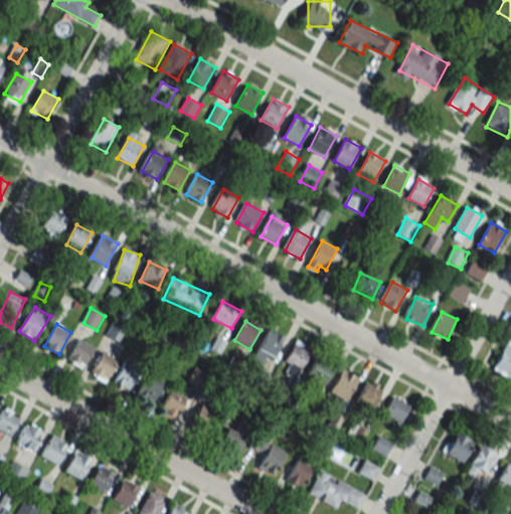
[(256,362),(272,368),(285,336),(269,329),(256,362)]
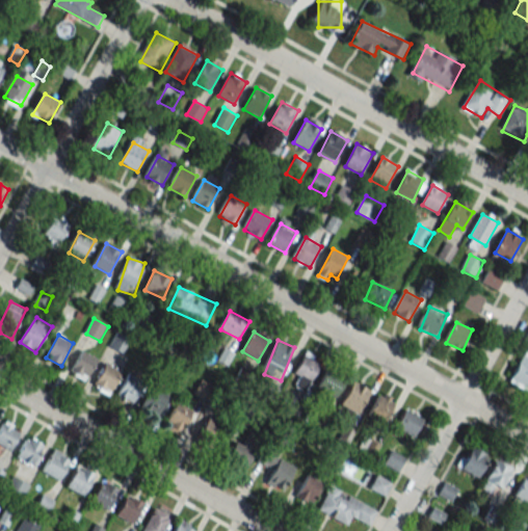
[(99,359),(84,350),(72,373),(86,381),(99,359)]
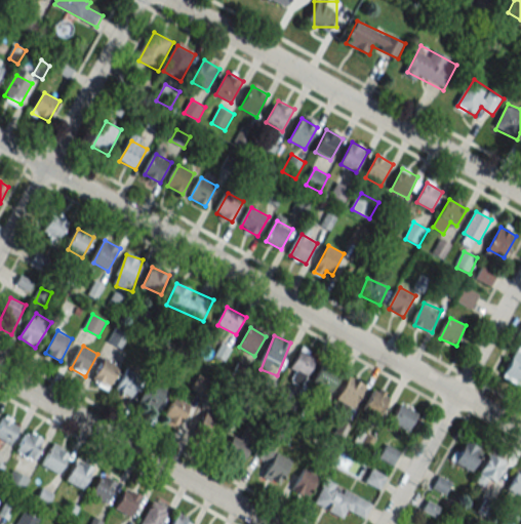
[(287,378),(304,387),(320,356),(304,348),(287,378)]
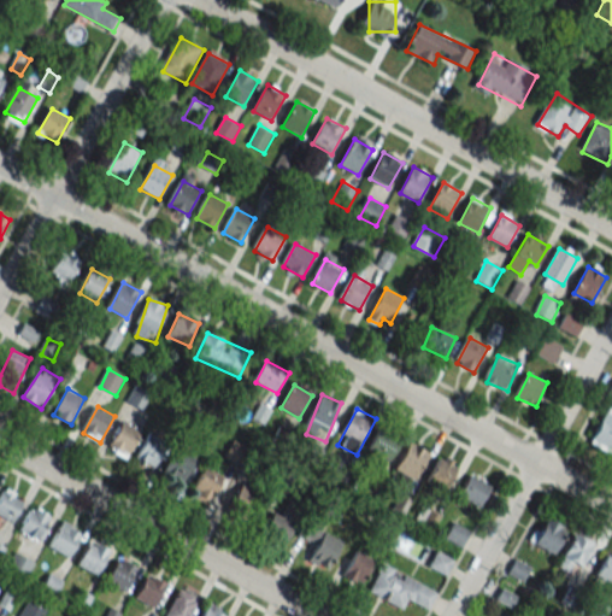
[(611,409),(592,443),(611,453),(611,409)]
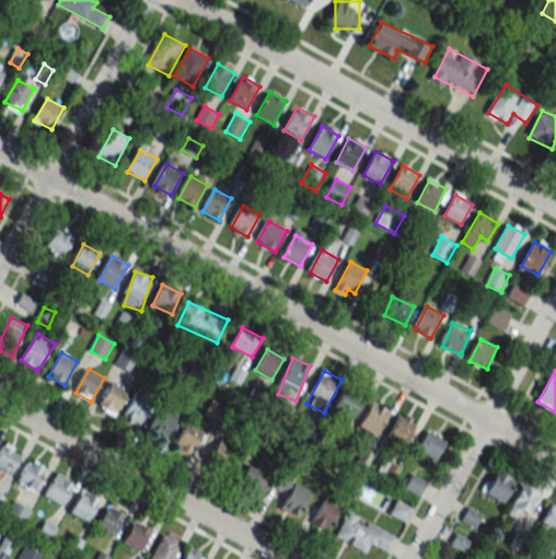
[(117,417),(130,392),(113,383),(100,407),(117,417)]
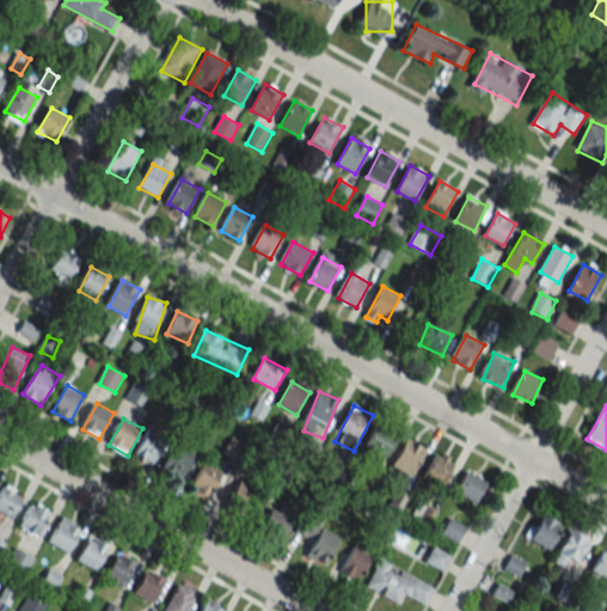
[(365,453),(385,464),(399,437),(379,426),(365,453)]
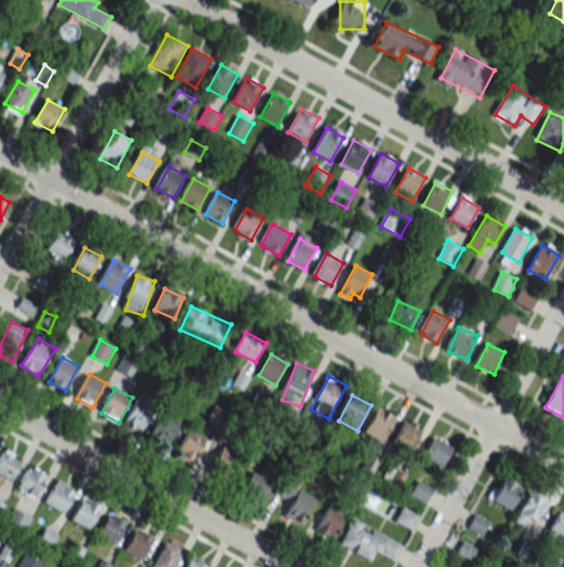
[(126,423),(144,433),(158,409),(139,398),(126,423)]
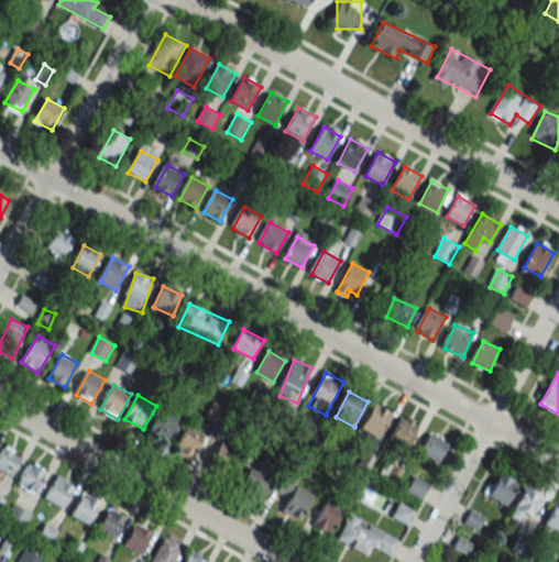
[(394,414),(377,404),(360,434),(377,444),(394,414)]
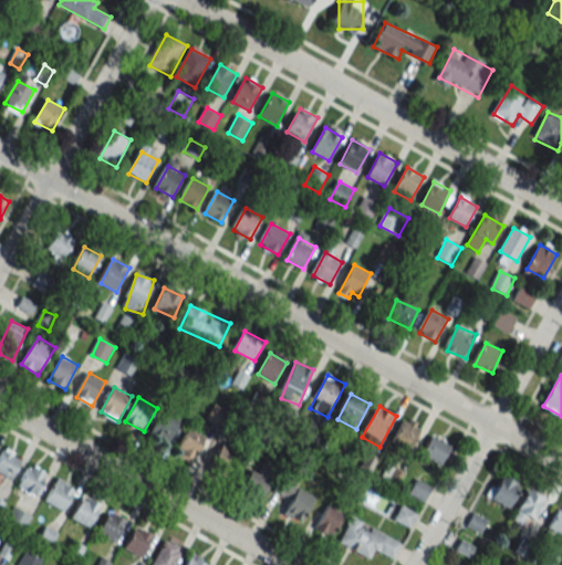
[(168,445),(181,420),(165,411),(153,436),(168,445)]
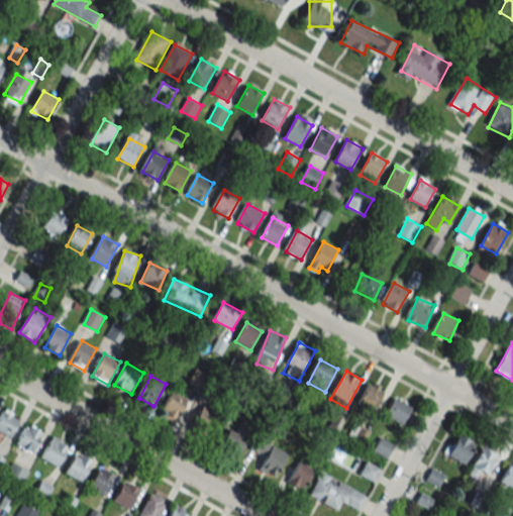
[(377,412),(386,389),(370,383),(361,406),(377,412)]
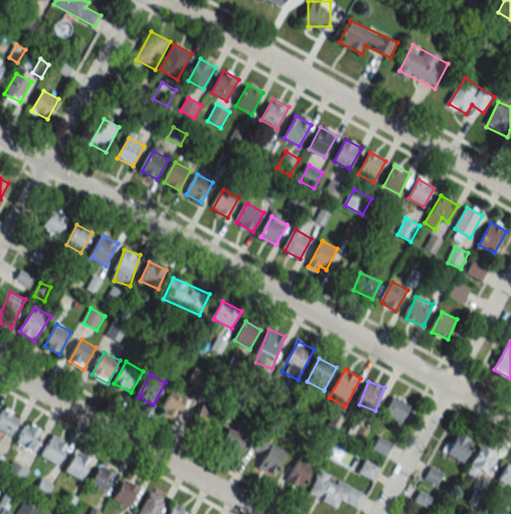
[(160,413),(174,421),(187,398),(174,390),(160,413)]
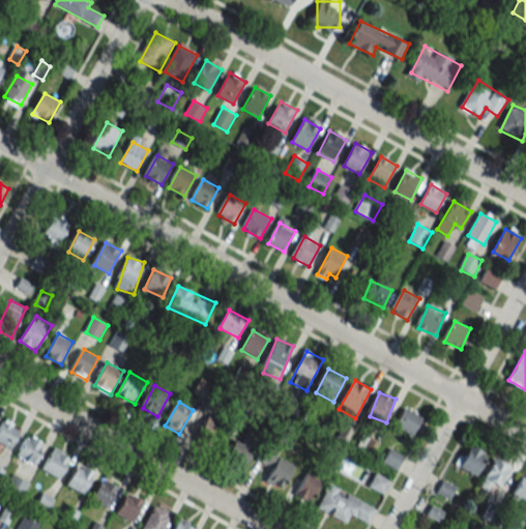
[(412,436),(424,418),(407,408),(396,425),(412,436)]
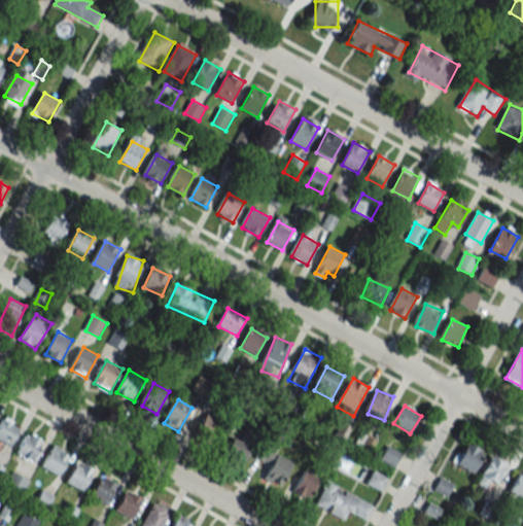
[(214,443),(224,421),(207,414),(198,435),(214,443)]
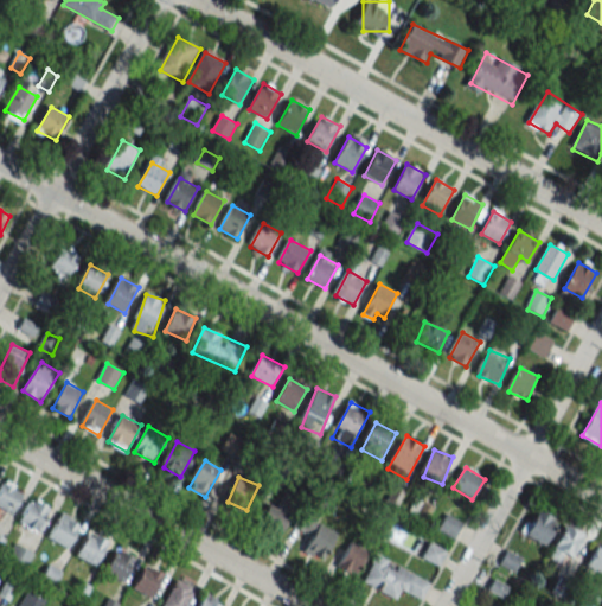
[(0,492),(0,506),(15,515),(27,491),(6,480),(0,492)]
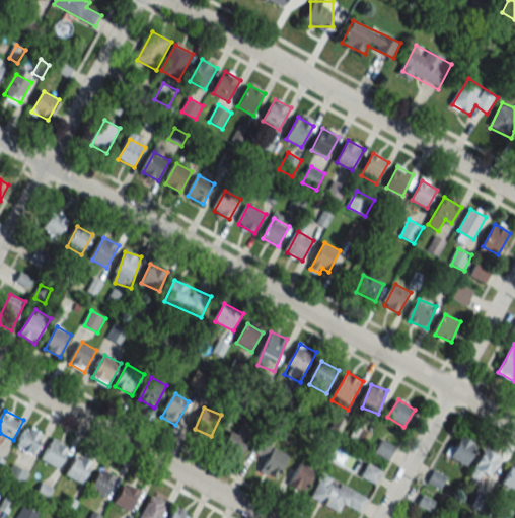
[(35,457),(48,436),(29,425),(17,446),(35,457)]
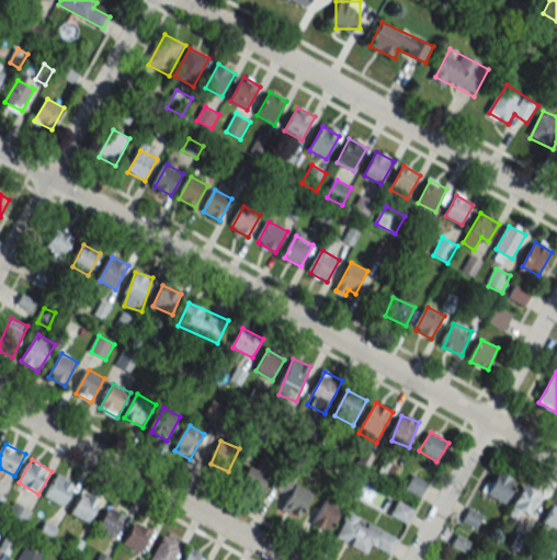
[(272,471),(253,461),(241,486),(261,495),(272,471)]
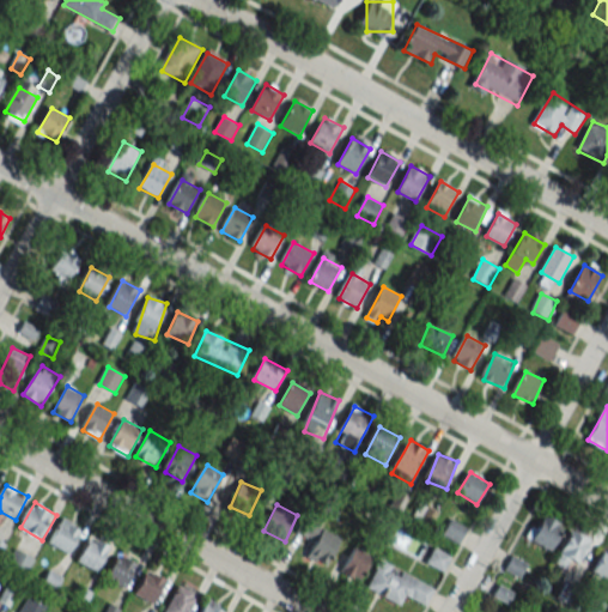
[(545,515),(532,540),(552,552),(564,529),(557,526),(559,522),(545,515)]
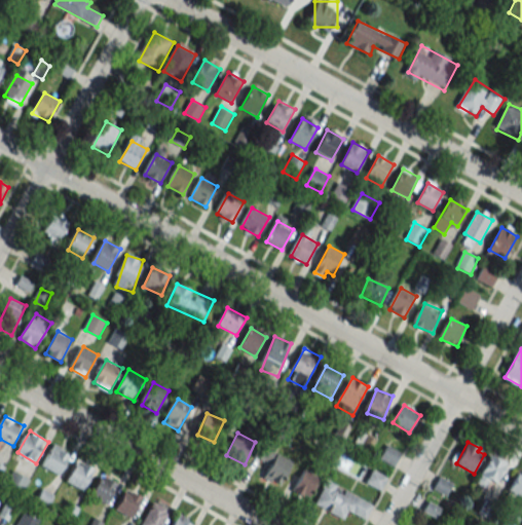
[(74,455),(54,444),(42,465),(62,477),(74,455)]
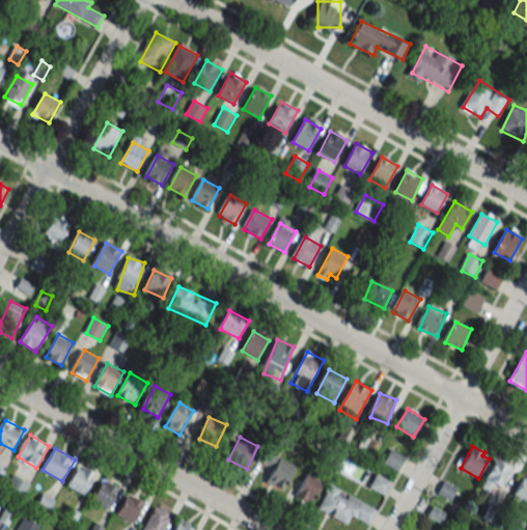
[(266,481),(283,491),(297,466),(268,450),(260,464),(272,470),(266,481)]
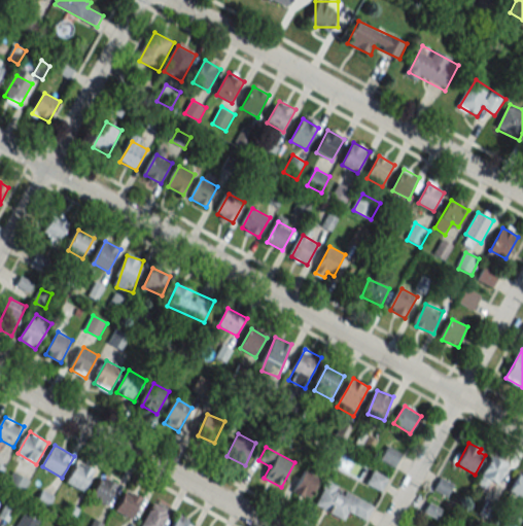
[(493,456),(479,484),(487,489),(491,481),(498,484),(509,464),(493,456)]
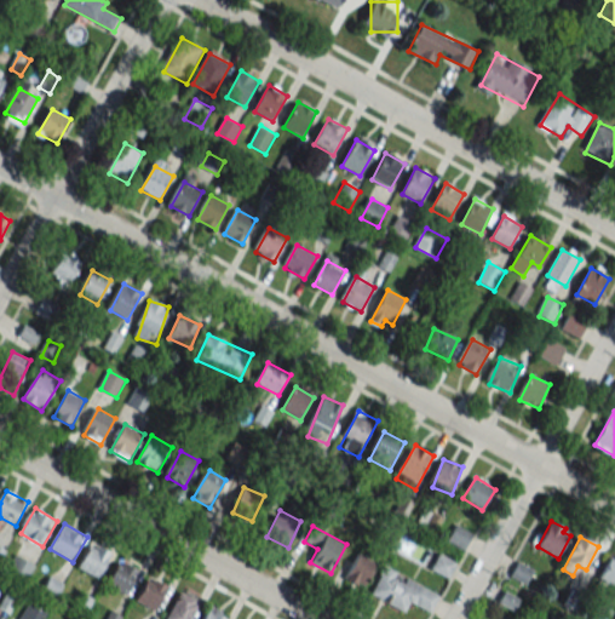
[(79,568),(99,579),(114,554),(93,542),(79,568)]
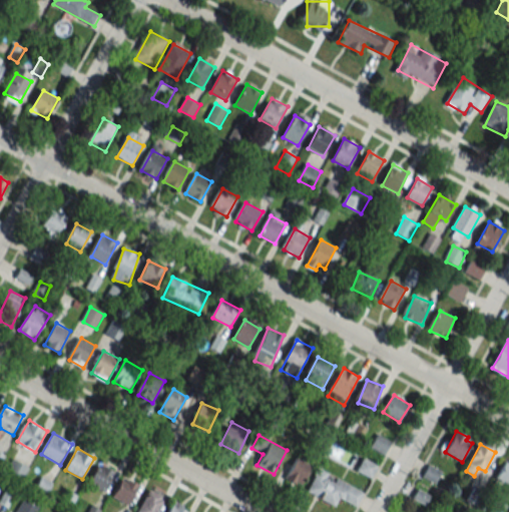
[(303,487),(314,466),(298,458),(288,480),(303,487)]
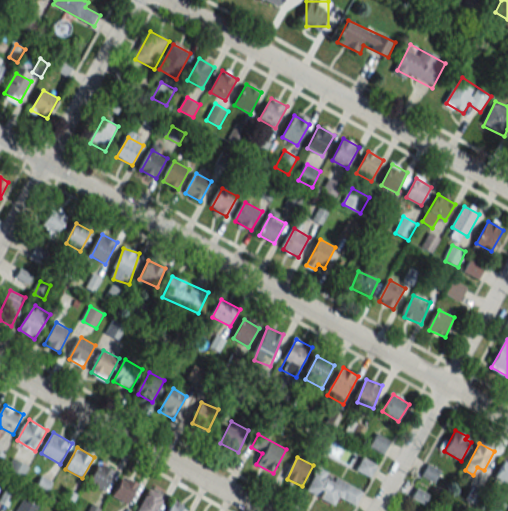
[(31,467),(15,459),(7,473),(23,481),(31,467)]
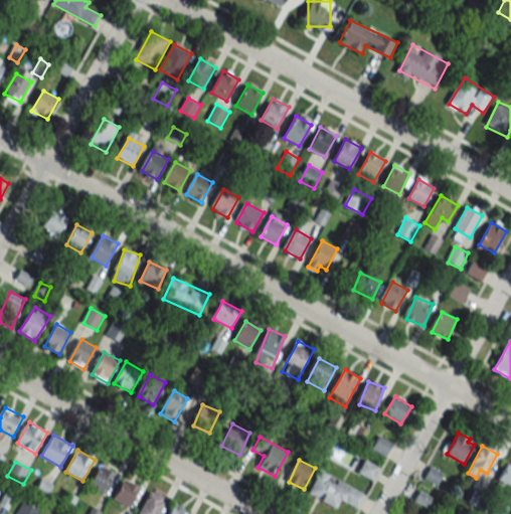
[(510,465),(509,464),(500,481),(510,487),(510,465)]
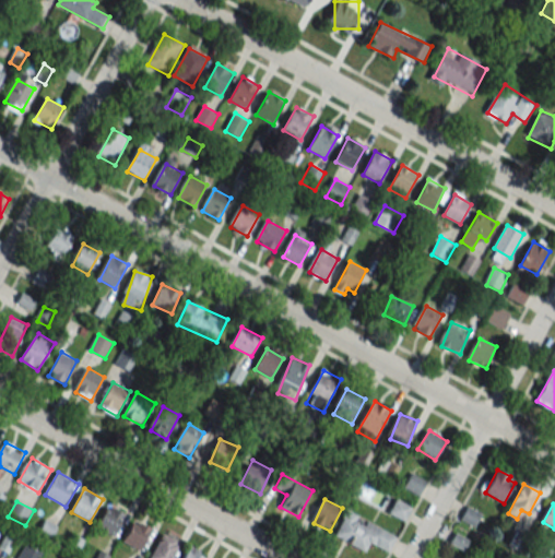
[(117,536),(127,513),(108,505),(98,529),(117,536)]
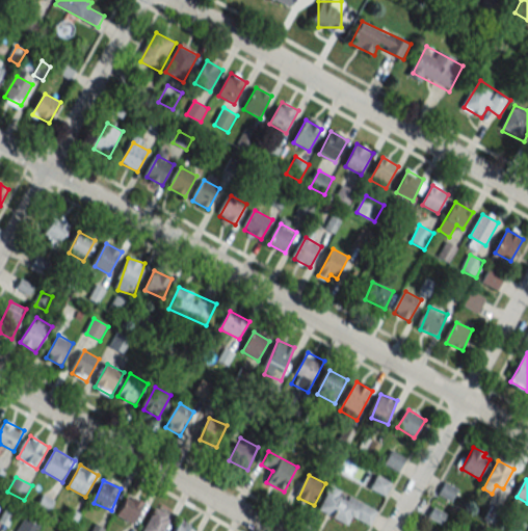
[(446,482),(441,495),(453,501),(459,489),(446,482)]
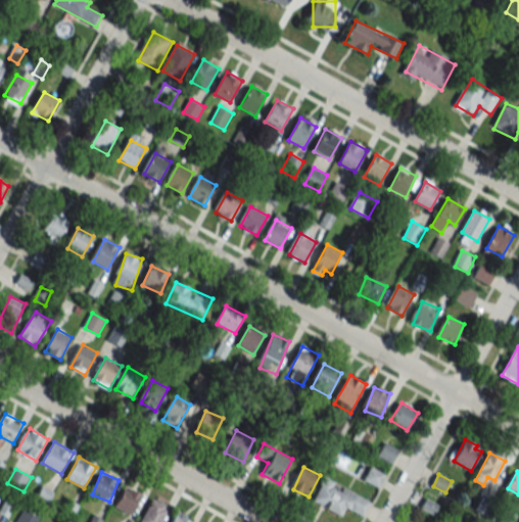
[(346,508),(366,517),(373,501),(326,479),(315,503),(342,516),(346,508)]
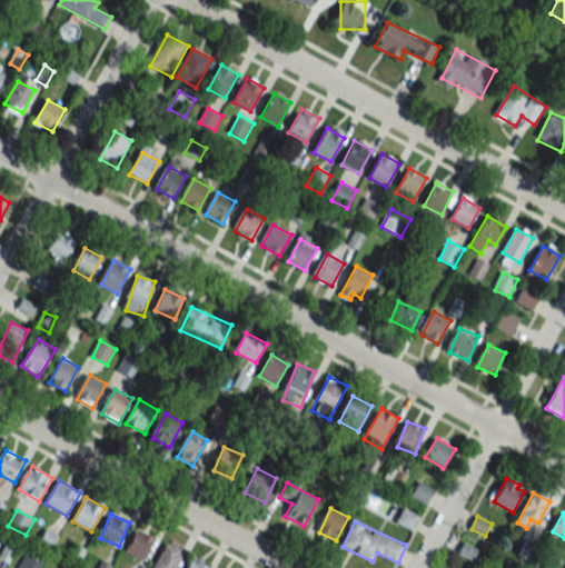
[(127,552),(144,561),(155,538),(138,530),(127,552)]
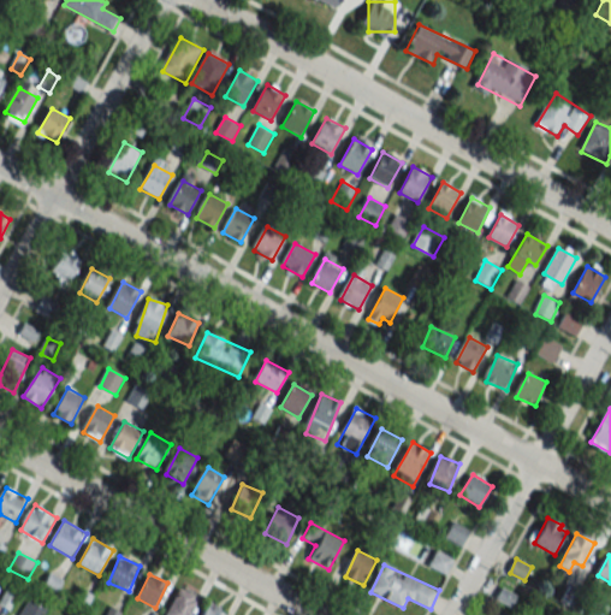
[(191,614),(201,599),(182,589),(167,614),(191,614)]
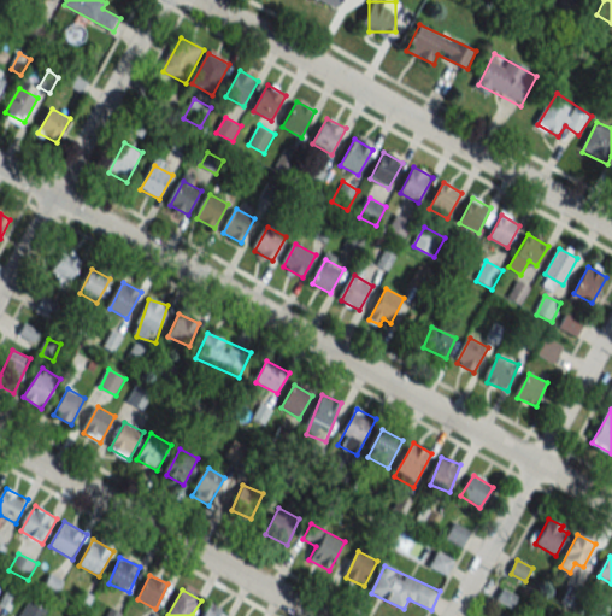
[(46,615),(49,610),(31,600),(23,615),(46,615)]
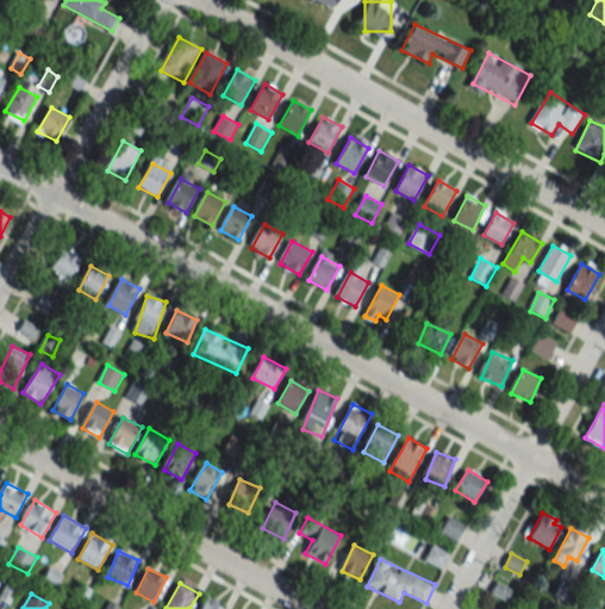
[(225,608),(226,606),(209,596),(203,608),(225,608)]
